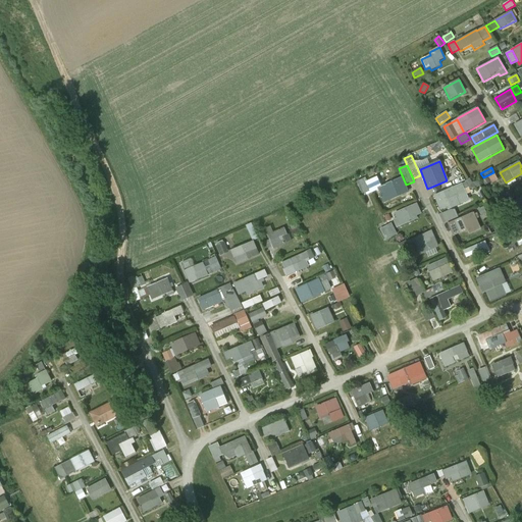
[(498,180),(493,173),(487,176),(491,184),(498,180)]
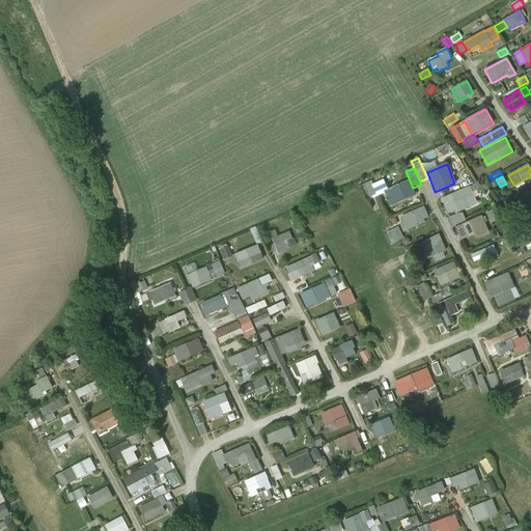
[(413,188),(410,180),(388,190),(387,191),(387,192),(389,196),(387,197),(390,206),(416,195),(413,188)]
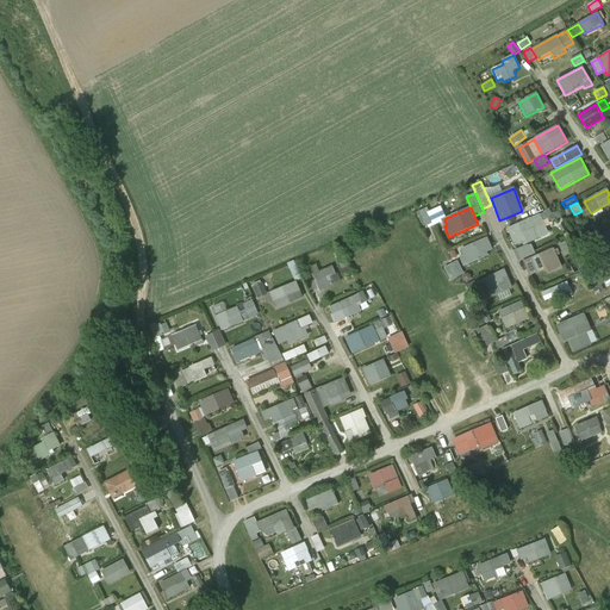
[(434,225),(429,213),(427,209),(416,213),(424,230),(434,225)]
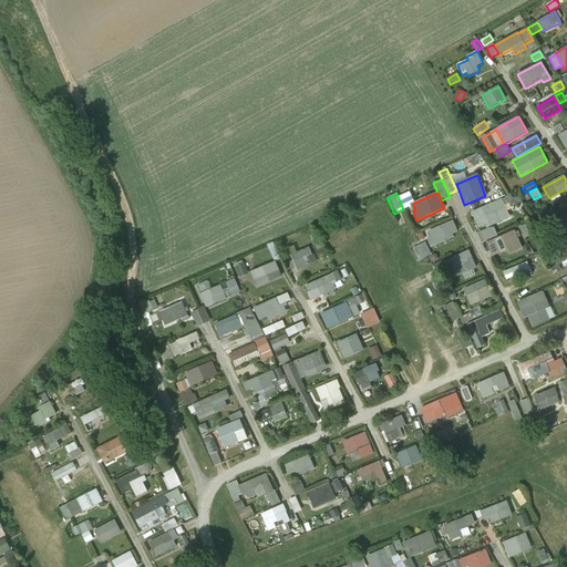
[(411,194),(399,198),(403,209),(413,205),(413,204),(414,203),(411,194)]
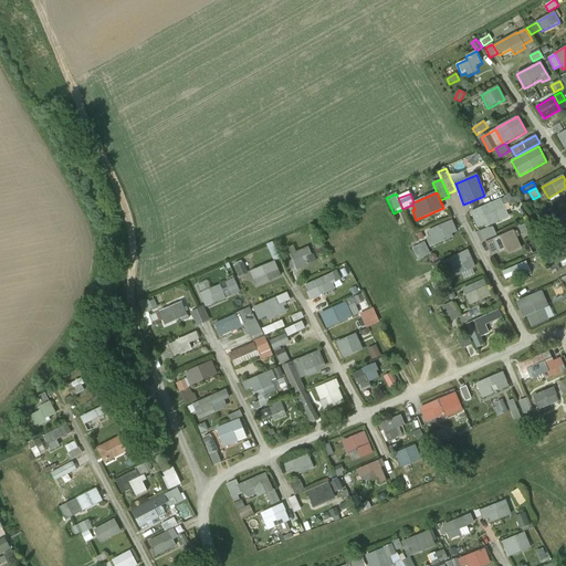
[(509,218),(501,200),(471,212),(478,229),(483,226),(486,228),(509,218)]
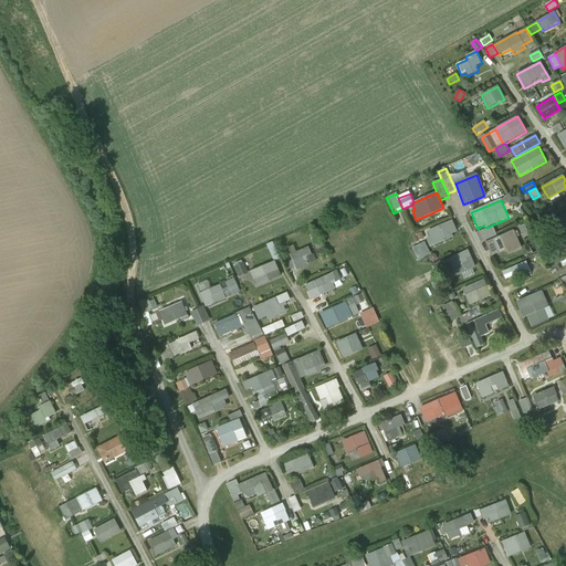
[(457,232),(452,221),(427,231),(430,238),(427,239),(430,248),(453,238),(452,234),(457,232)]
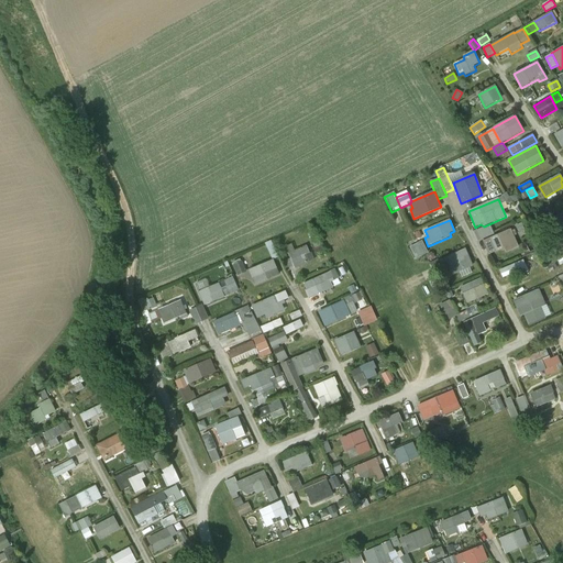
[(478,241),(494,234),(490,227),(486,227),(474,232),(478,241)]
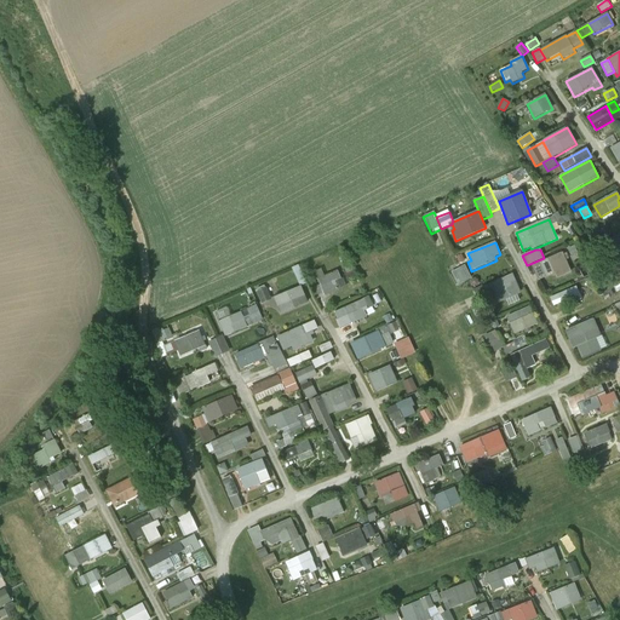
[(572,273),(562,253),(532,267),(539,281),(556,274),(558,279),(572,273)]
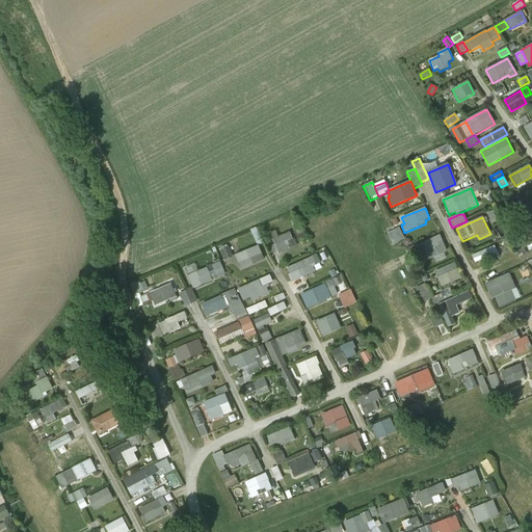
[(263,243),(257,229),(251,231),(258,245),(263,243)]
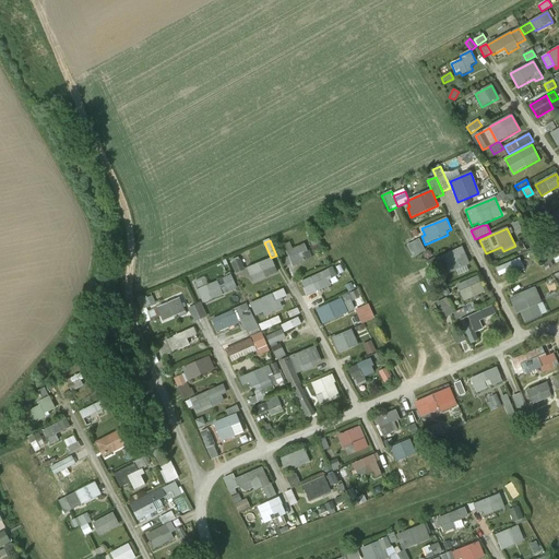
[(425,251),(419,240),(407,246),(413,258),(425,251)]
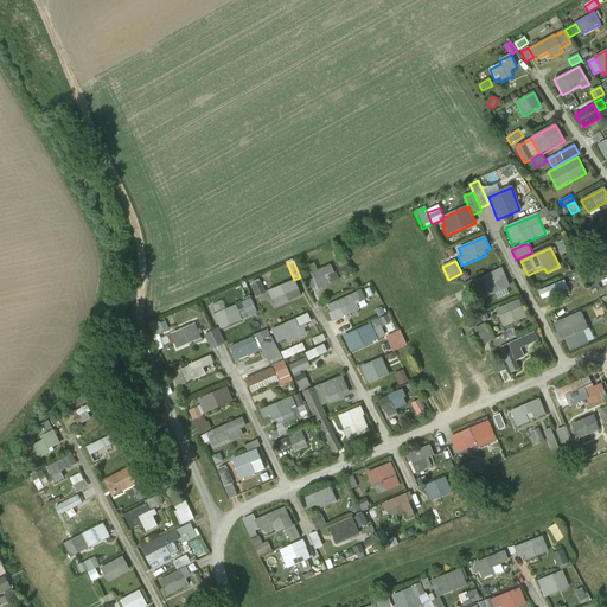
[(334,274),(331,266),(318,272),(312,274),(314,280),(319,291),(332,285),(328,276),(334,274)]
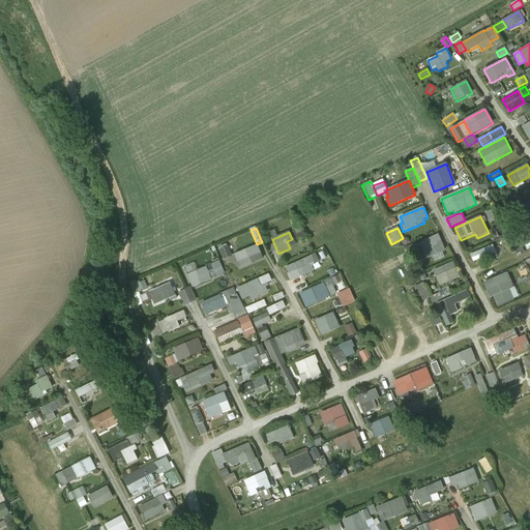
[(445,252),(439,235),(413,245),(420,262),(445,252)]
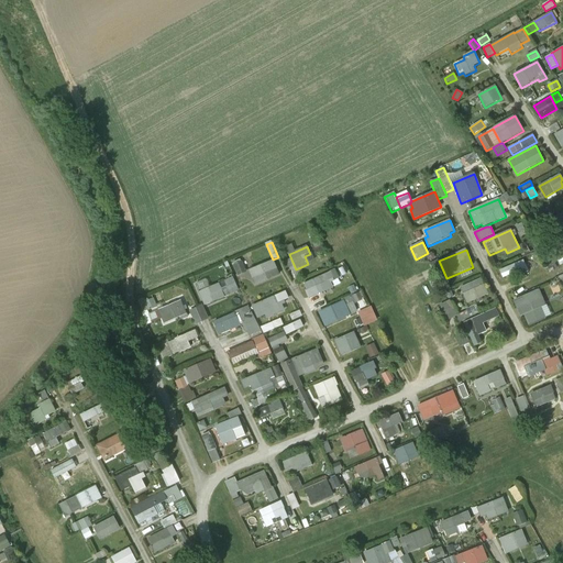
[(296,269),(291,260),(283,263),(287,273),(296,269)]
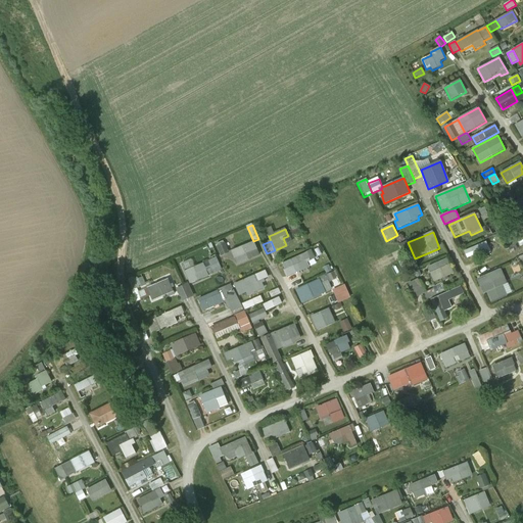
[(259,255),(253,242),(232,251),(237,265),(259,255)]
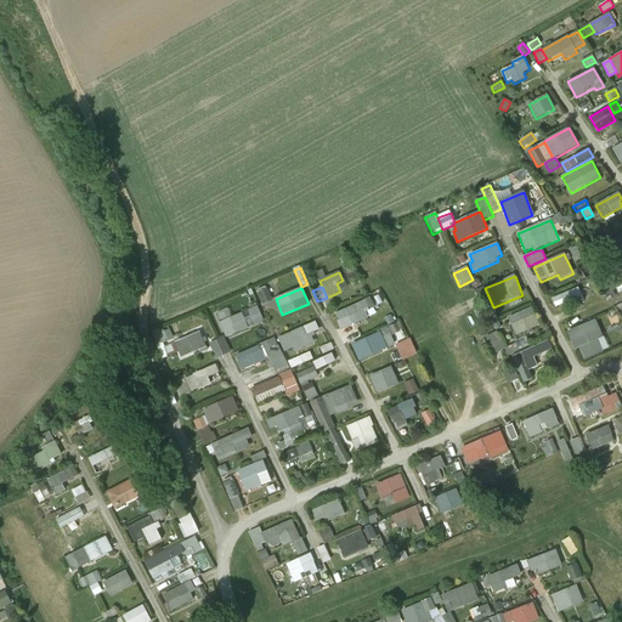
[(583,301),(578,288),(553,299),(555,306),(570,300),(572,306),(583,301)]
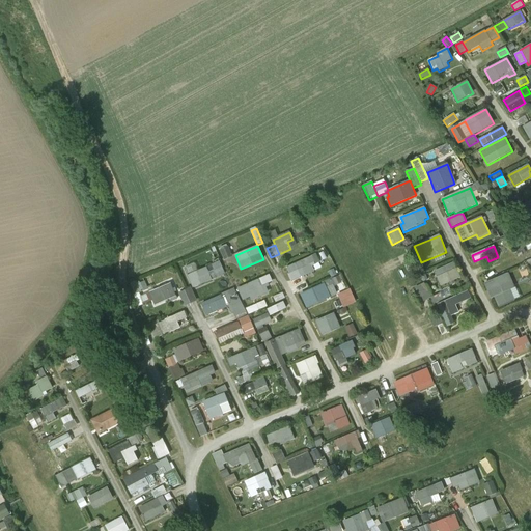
[(232,257),(228,247),(220,250),(224,260),(232,257)]
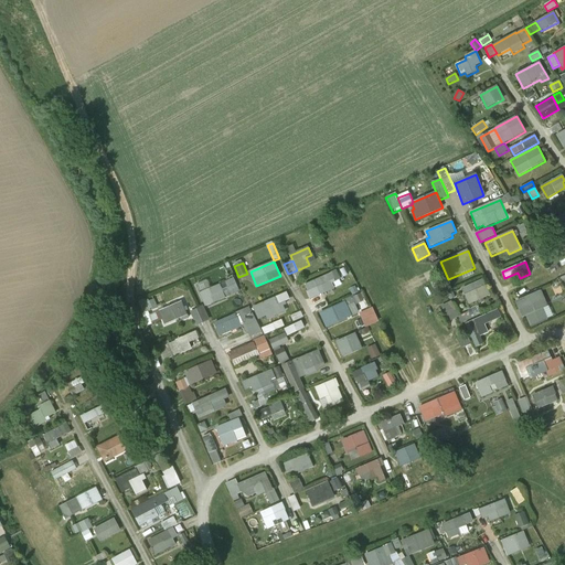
[(336,270),(305,285),(308,291),(307,292),(310,300),(333,289),(331,284),(340,280),(336,270)]
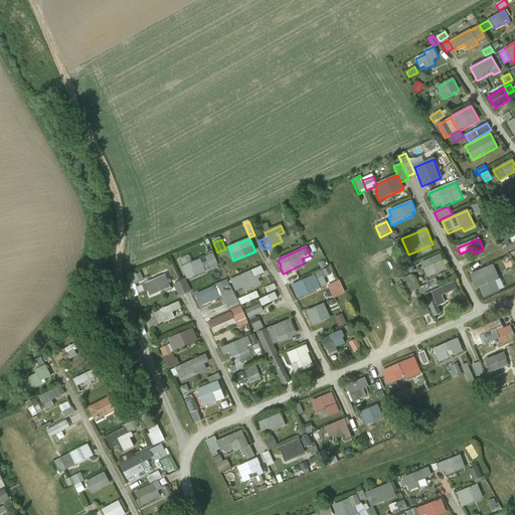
[(213,254),(200,260),(205,272),(218,267),(213,254)]
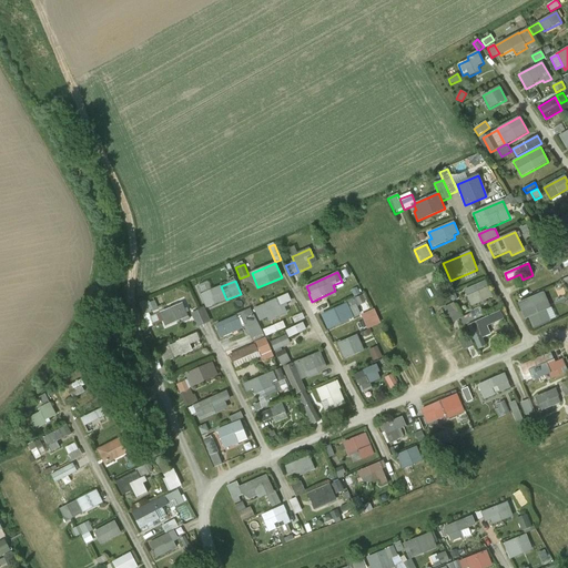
[(493,297),(485,282),(465,291),(472,306),(493,297)]
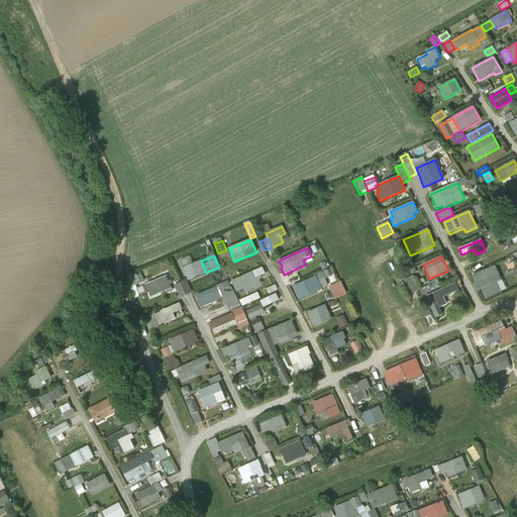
[(206,273),(201,261),(183,269),(188,281),(206,273)]
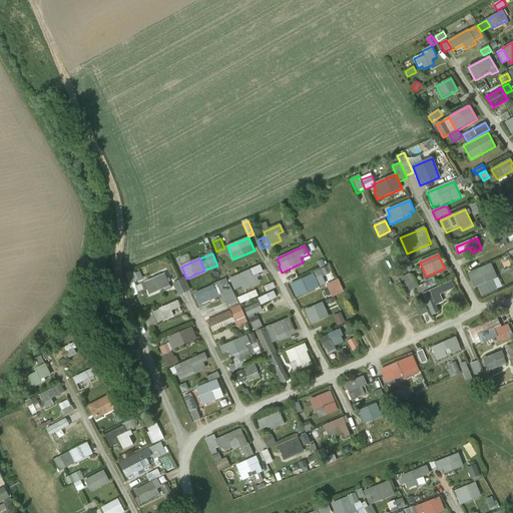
[(497,279),(491,265),(468,274),(474,289),(477,288),(482,298),(497,292),(493,281),(497,279)]
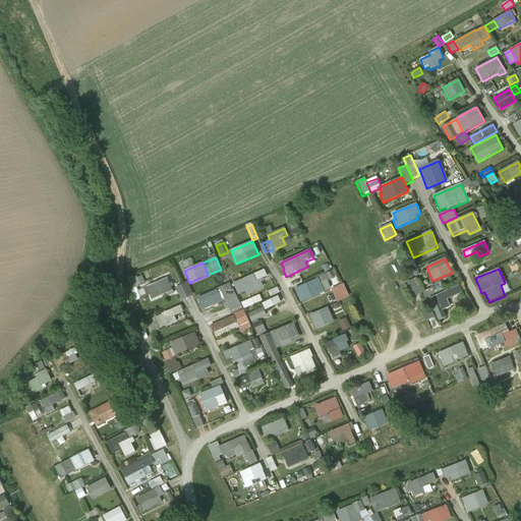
[(267,276),(265,270),(233,283),(238,295),(245,292),(247,295),(264,288),(262,282),(264,281),(263,279),(267,276)]
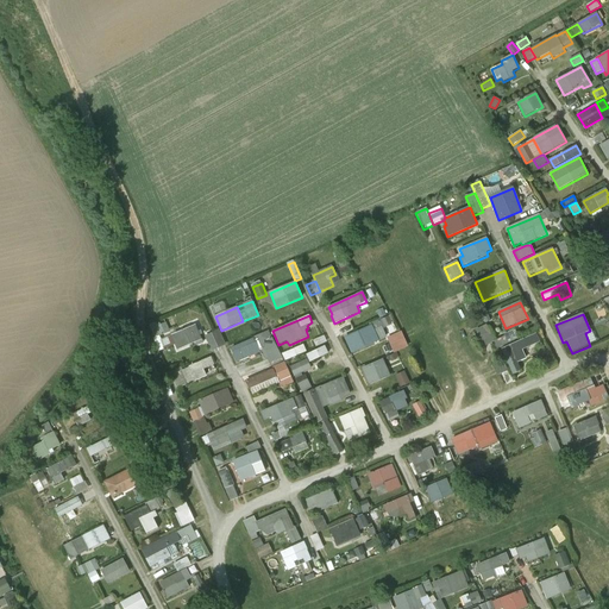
[(156,322),(149,326),(155,339),(161,338),(161,337),(157,326),(156,322)]
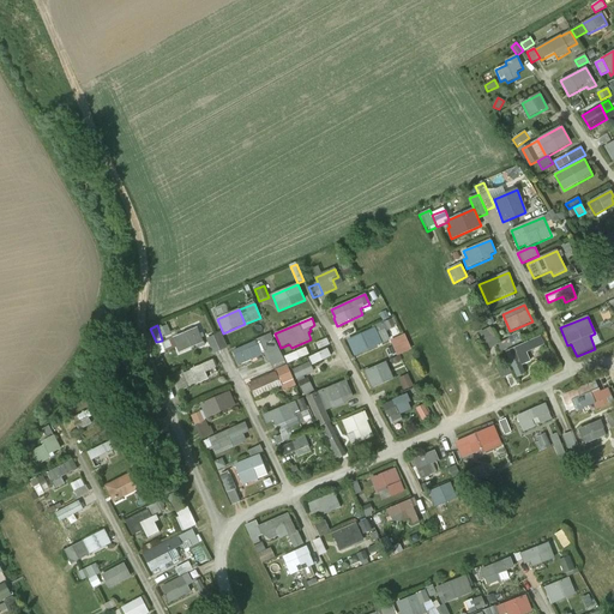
[(158,329),(162,339),(172,335),(168,325),(158,329)]
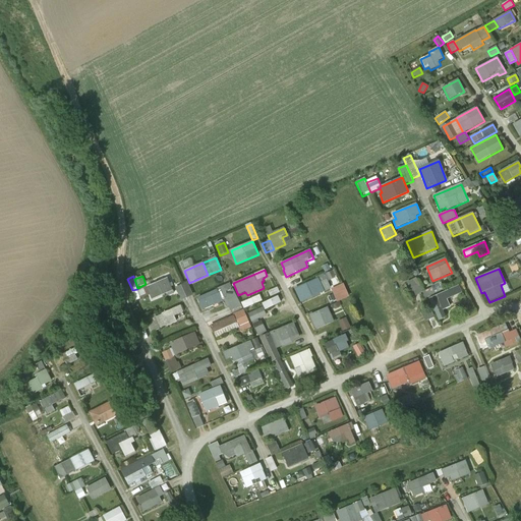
[(302,282),(299,276),(289,281),(292,287),(302,282)]
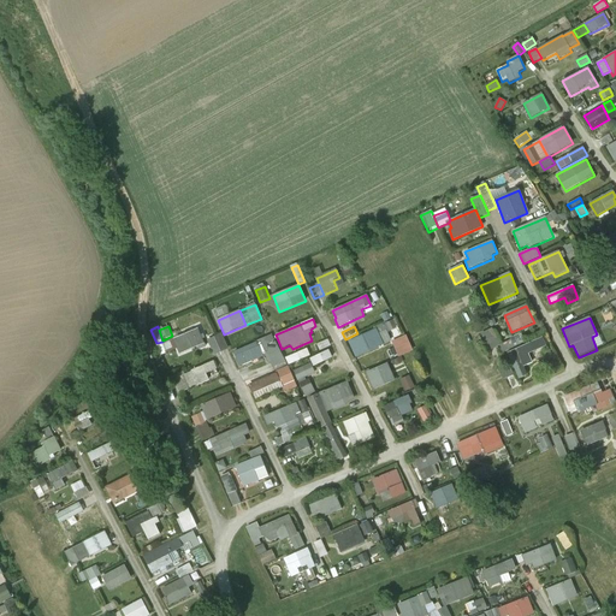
[(205,344),(197,329),(173,339),(181,355),(205,344)]
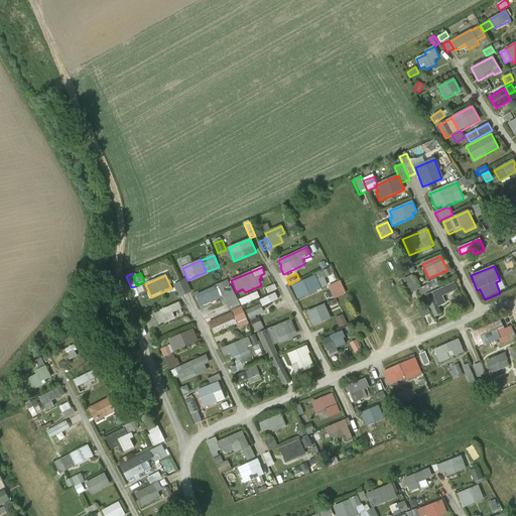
[(418,289),(411,275),(403,280),(409,294),(418,289)]
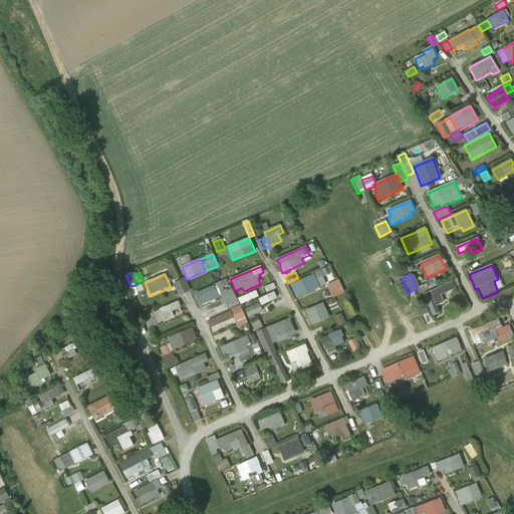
[(297,298),(326,285),(322,276),(315,279),(313,275),(291,285),(297,298)]
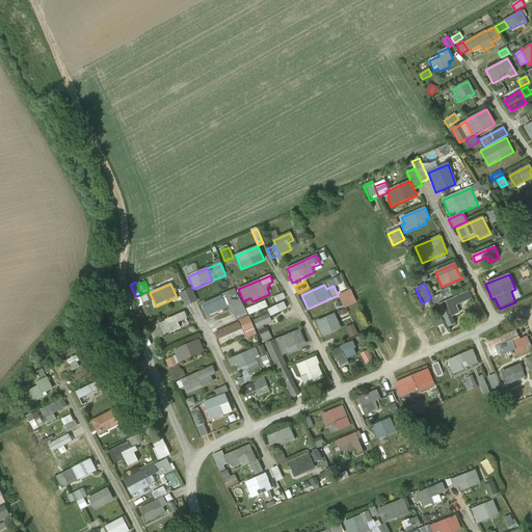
[(197,301),(191,289),(185,291),(191,304),(197,301)]
